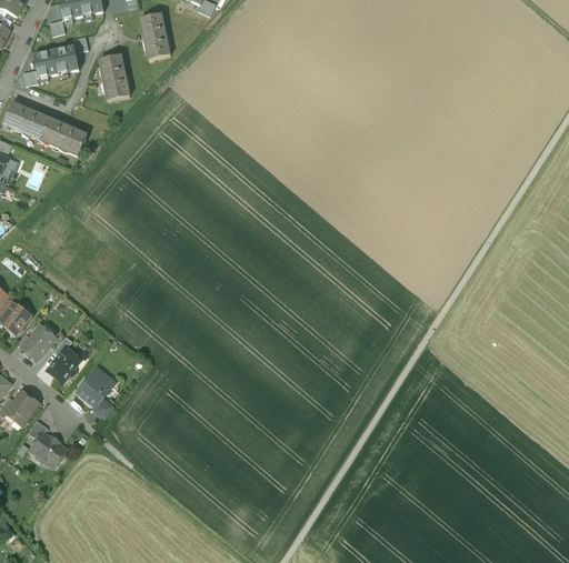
[(1,0),(0,2),(0,4),(17,12),(22,0),(1,0)]
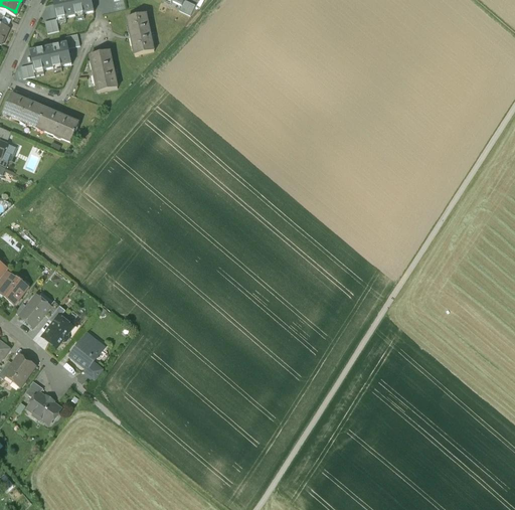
[(54,0),(57,15),(64,14),(86,10),(86,9),(94,8),(92,0),(54,0)]
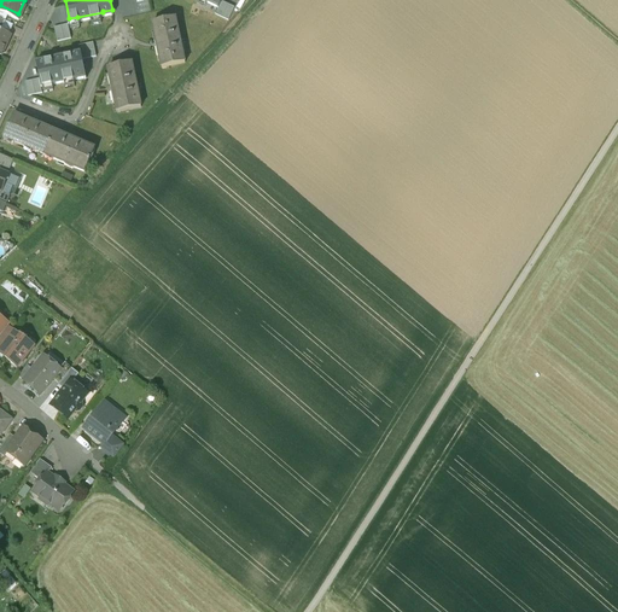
[(234,1),(232,0),(220,0),(216,9),(228,15),(234,1)]
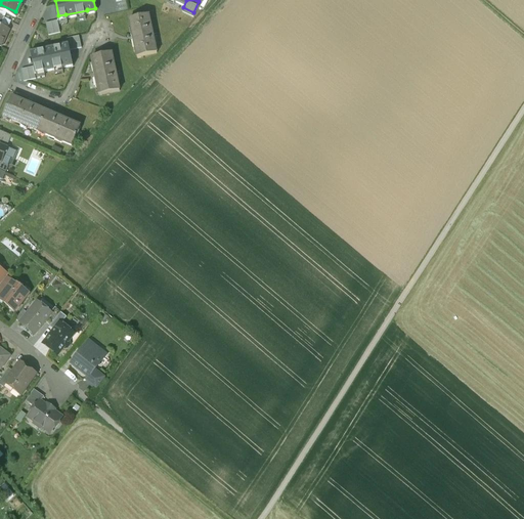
[(147,10),(128,14),(129,23),(131,25),(132,31),(131,31),(132,37),(134,37),(135,44),(134,45),(135,52),(156,48),(147,10)]
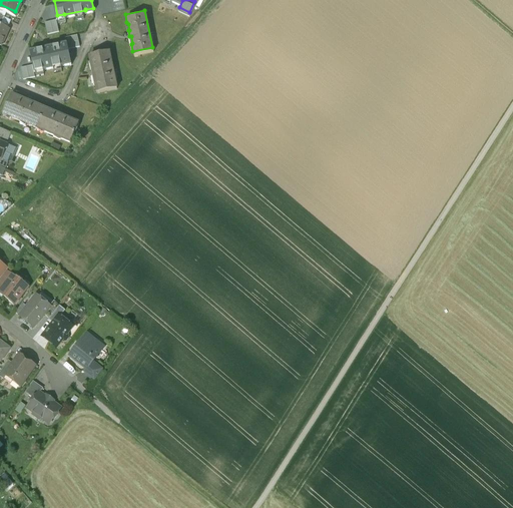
[(55,15),(44,18),(47,29),(58,27),(55,15)]
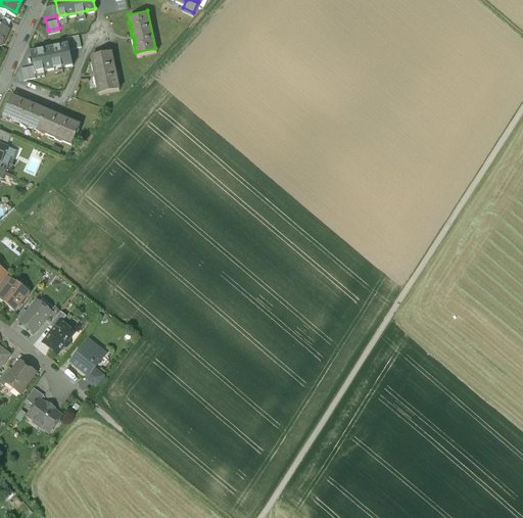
[(0,19),(0,41),(1,42),(9,25),(0,19)]
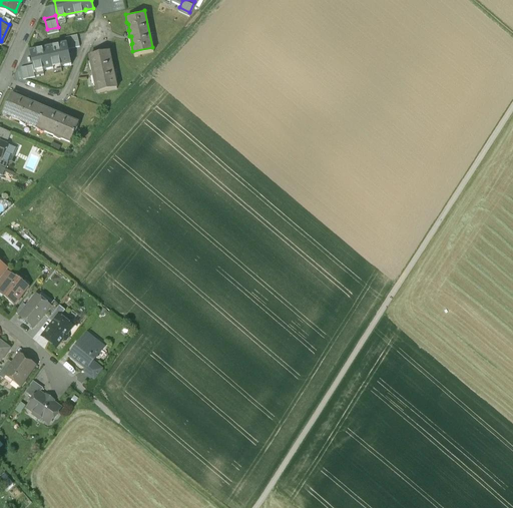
[(76,30),(65,32),(67,38),(68,44),(79,42),(76,30)]
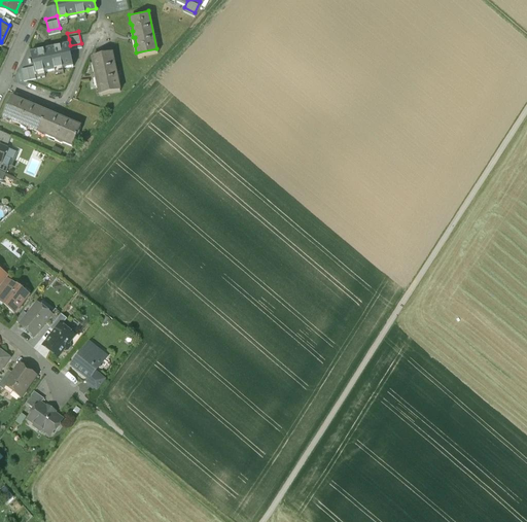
[(63,40),(32,48),(36,69),(45,67),(64,63),(74,60),(70,45),(69,39),(63,41),(63,40)]
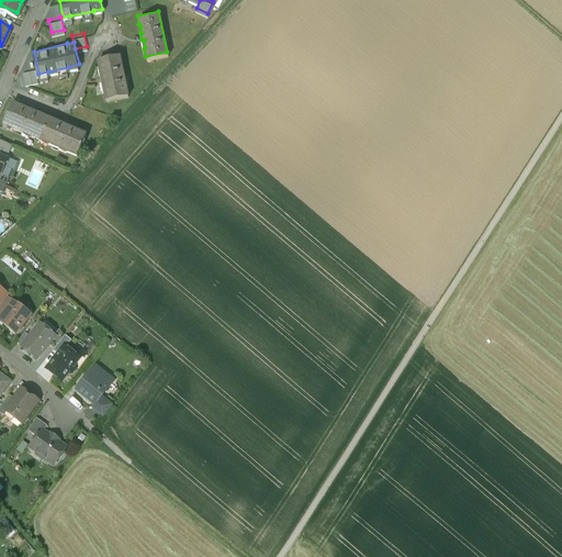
[(119,52),(98,56),(100,64),(102,65),(103,74),(102,74),(103,79),(104,79),(107,87),(104,88),(107,97),(127,92),(119,52)]
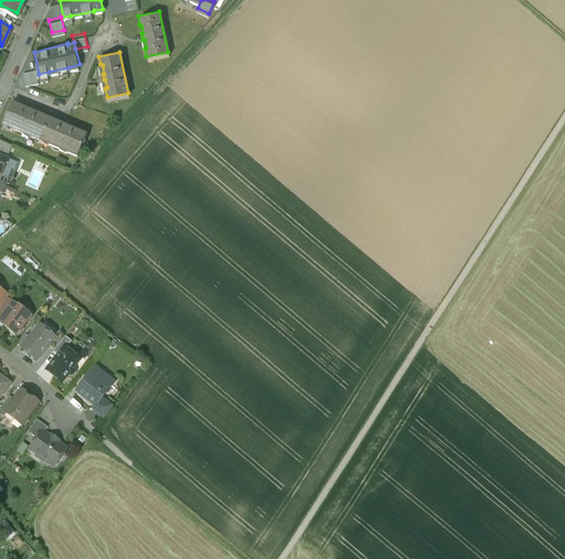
[(35,66),(23,70),(25,83),(28,82),(38,79),(35,66)]
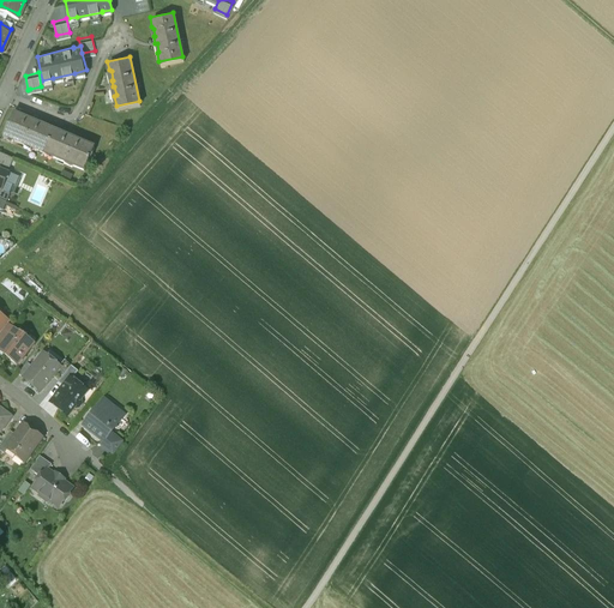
[(53,125),(14,109),(5,130),(13,133),(14,136),(24,139),(25,138),(34,142),(35,144),(43,148),(44,145),(53,125)]
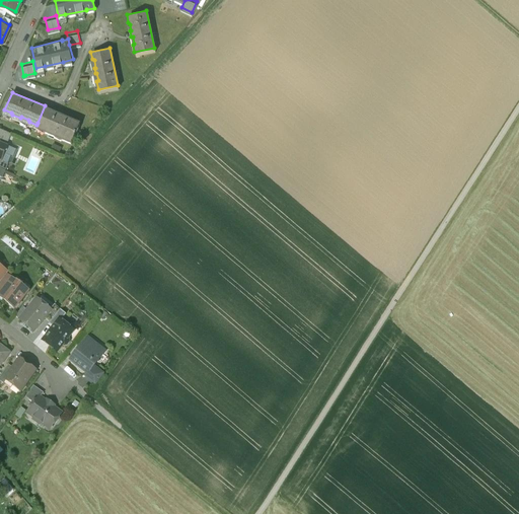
[(79,121),(45,105),(38,123),(46,127),(47,129),(54,132),(55,131),(62,134),(62,136),(71,139),(79,121)]
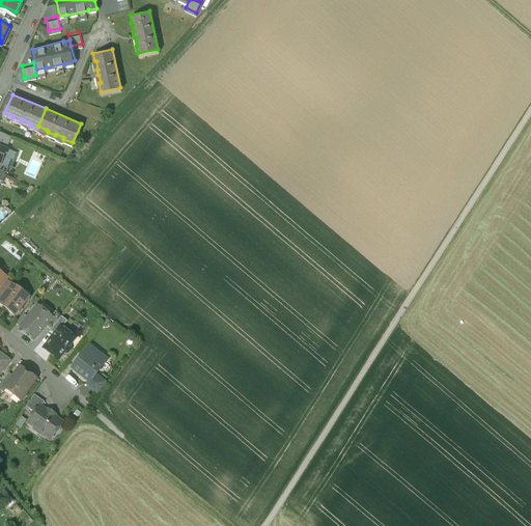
[(15,134),(0,128),(0,139),(10,144),(15,134)]
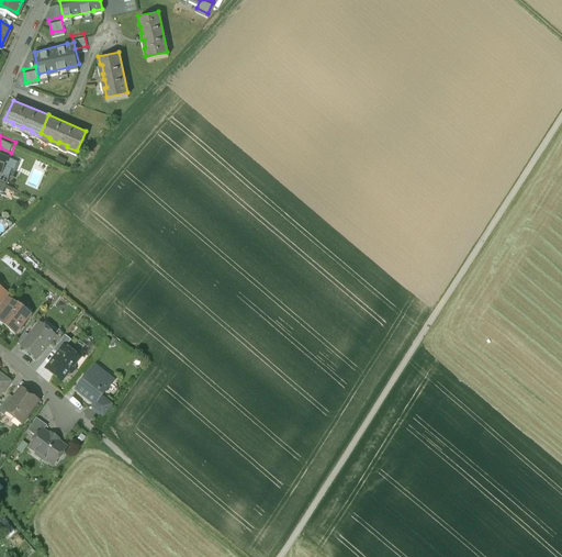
[(2,170),(0,169),(0,177),(6,180),(9,173),(2,170)]
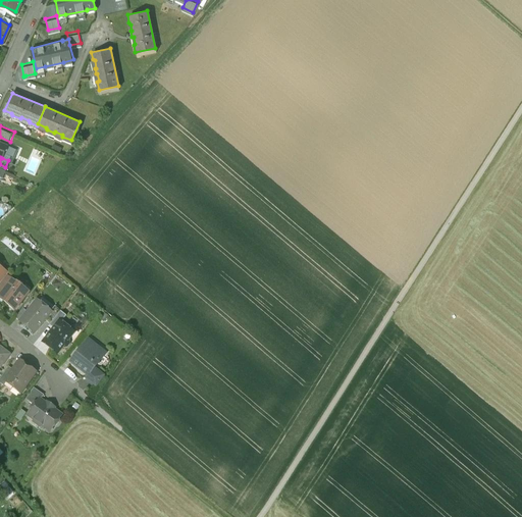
[(24,237),(35,246),(39,241),(30,231),(24,237)]
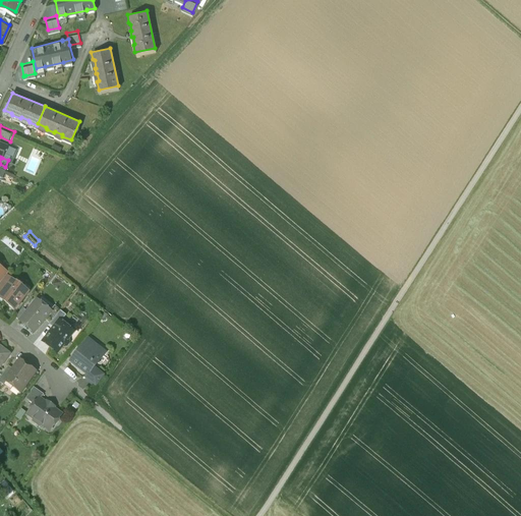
[(2,267),(0,269),(0,279),(6,272),(8,269),(3,264),(1,267),(2,267)]
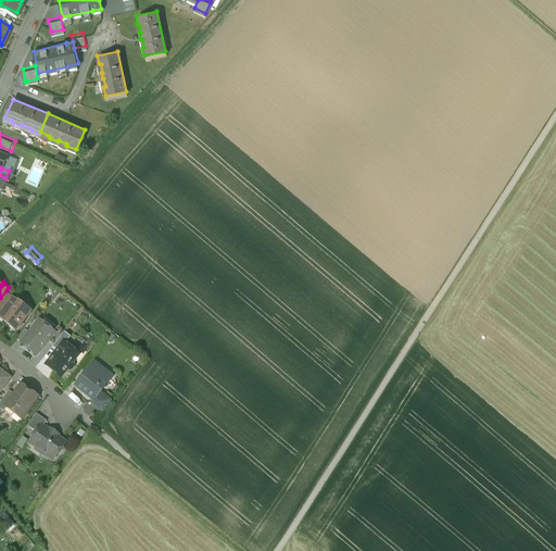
[(0,298),(0,305),(1,307),(12,293),(7,290),(0,298)]
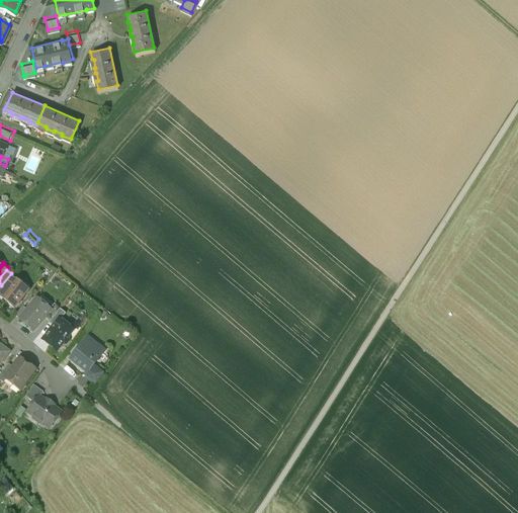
[(1,285),(0,286),(0,291),(9,298),(8,300),(14,305),(18,298),(17,297),(27,285),(18,277),(17,278),(11,273),(1,285)]
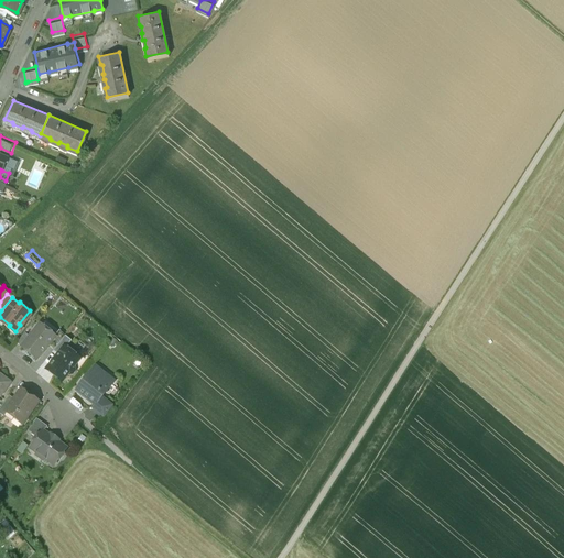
[(30,332),(21,342),(36,356),(49,341),(55,332),(40,320),(30,332)]
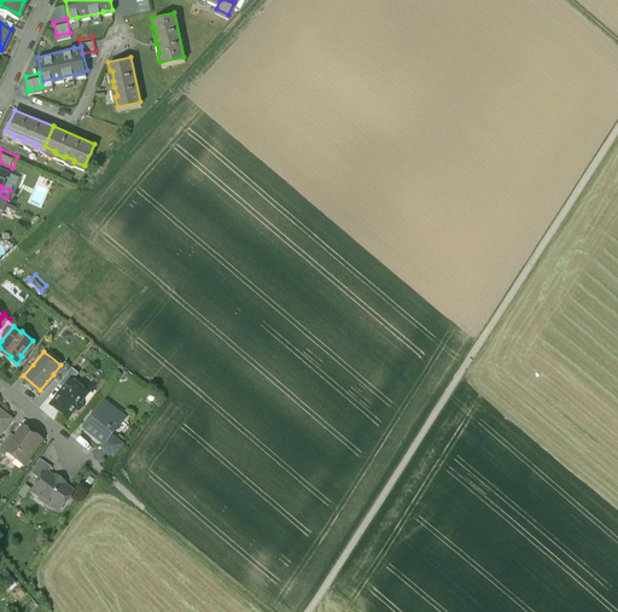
[(65,359),(60,365),(53,374),(59,379),(59,378),(71,363),(65,359)]
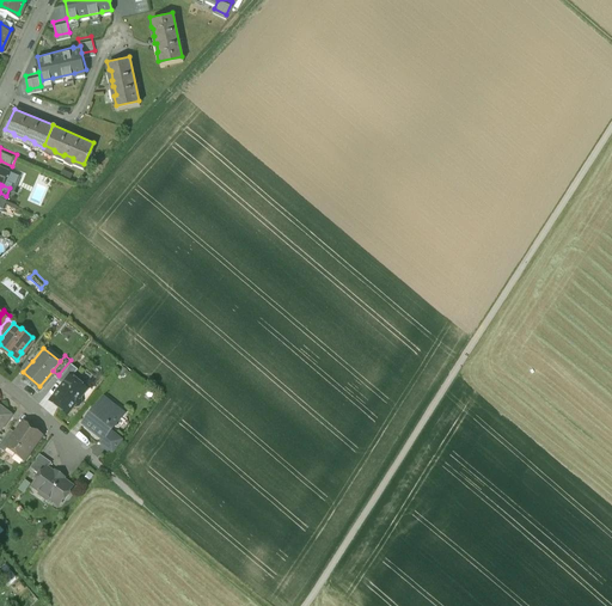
[(28,356),(18,367),(23,372),(32,361),(28,356)]
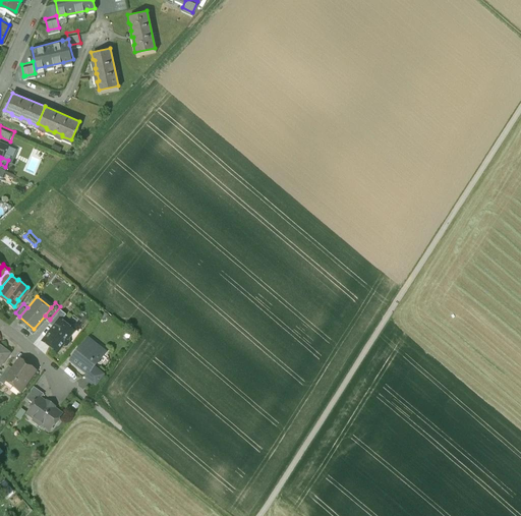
[(50,319),(50,320),(48,322),(53,326),(59,318),(60,319),(66,311),(60,306),(50,319)]
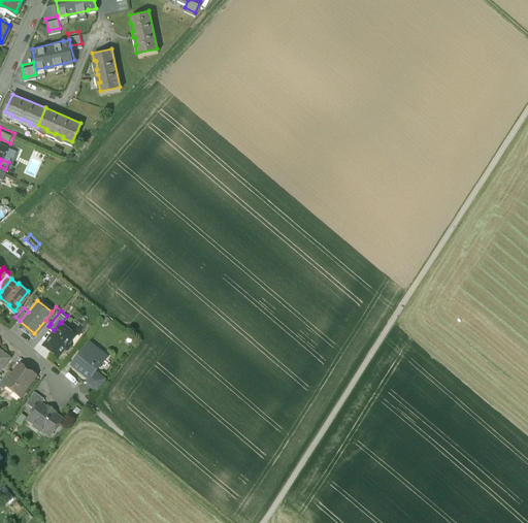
[(54,330),(44,341),(59,353),(64,347),(65,347),(68,347),(70,344),(69,340),(68,340),(74,333),(61,323),(60,322),(54,330)]
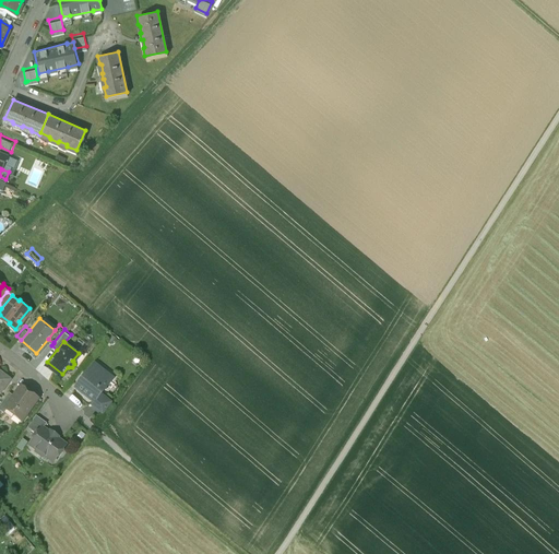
[(94,363),(92,362),(75,382),(94,398),(100,389),(103,387),(100,385),(108,375),(102,369),(102,366),(97,363),(94,363)]
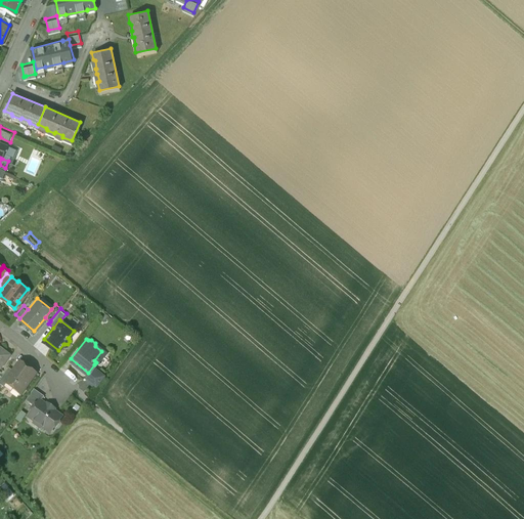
[(0,344),(0,363),(0,364),(9,351),(0,344)]
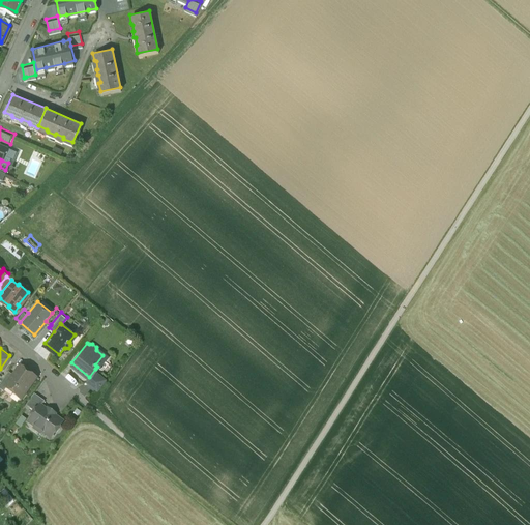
[(100,362),(105,365),(111,356),(107,353),(100,362)]
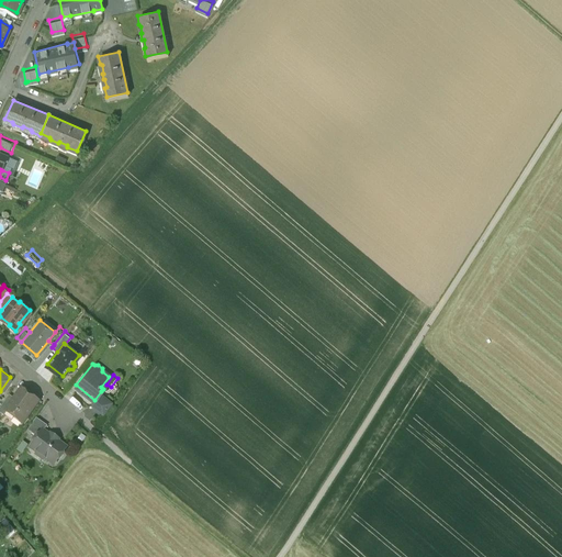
[(14,393),(6,405),(7,407),(14,411),(12,414),(12,416),(19,422),(22,421),(26,415),(26,413),(25,412),(37,397),(21,385),(14,393)]
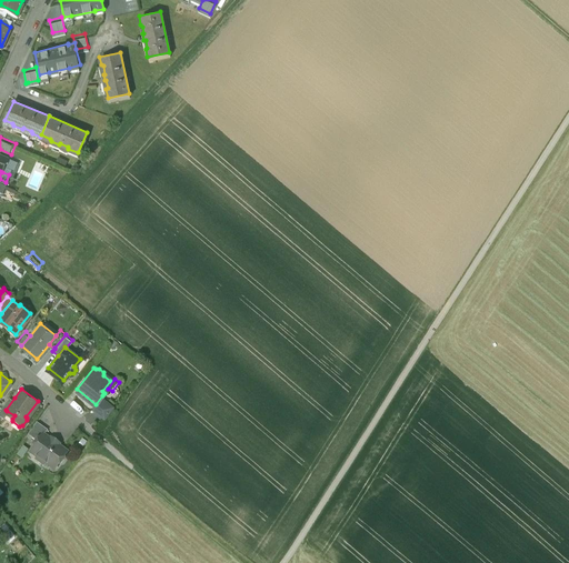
[(9,394),(0,406),(0,411),(3,414),(7,411),(6,410),(15,398),(9,394)]
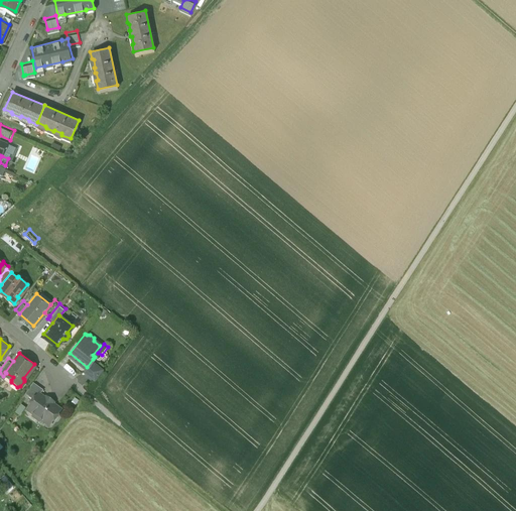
[(93,359),(87,367),(85,369),(95,377),(102,367),(93,359)]
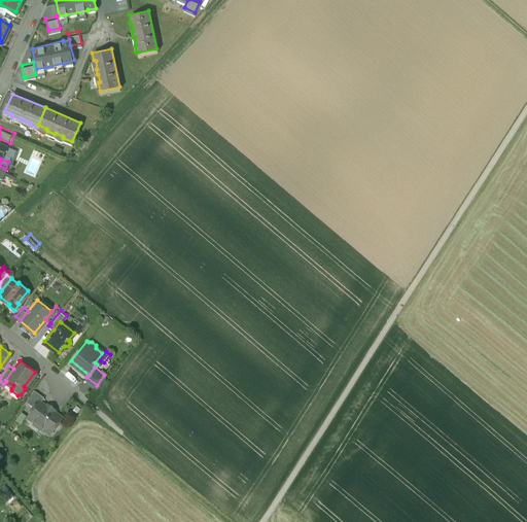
[(34,387),(26,398),(35,405),(40,398),(41,399),(44,394),(34,387)]
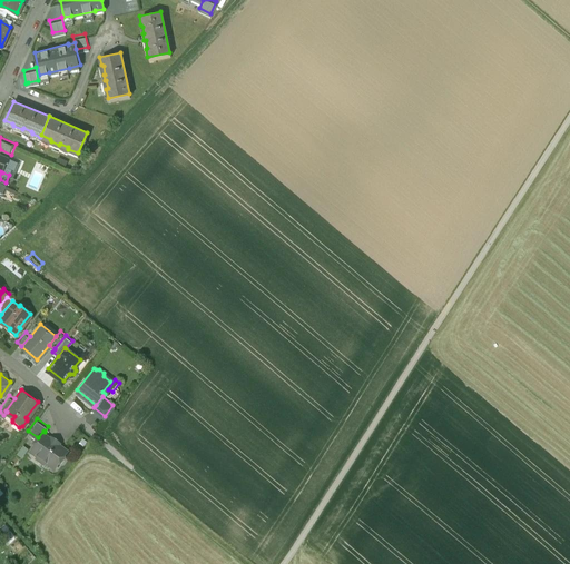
[(45,432),(43,431),(38,437),(31,447),(38,452),(37,453),(53,465),(59,457),(61,457),(64,455),(64,453),(67,447),(58,442),(58,441),(51,436),(45,432)]
